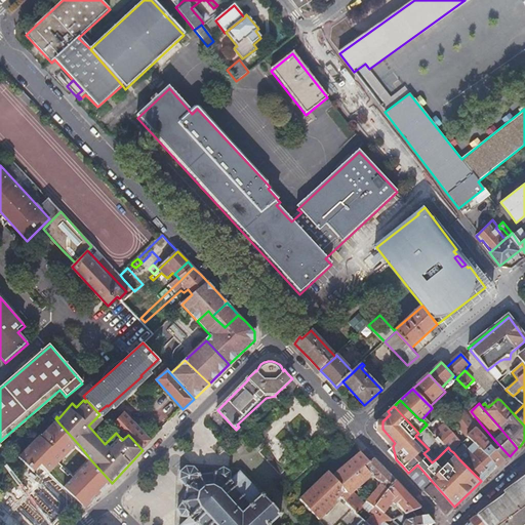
[(497,468),(505,460),(491,444),(480,431),(463,410),(454,418),(458,422),(470,437),(477,445),(496,467),(497,468)]
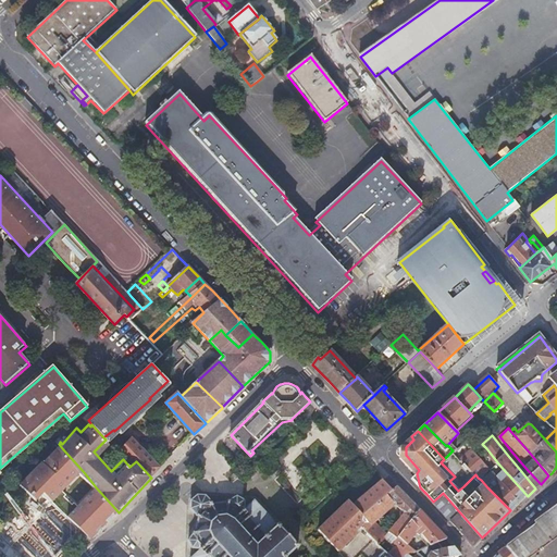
[(413,440),(411,436),(401,446),(401,458),(408,466),(416,473),(417,473),(419,470),(406,455),(406,447),(413,440)]
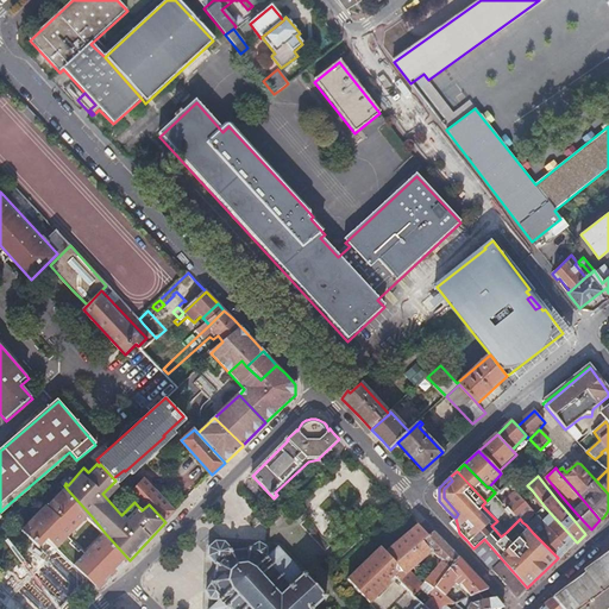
[(144,478),(127,494),(135,502),(142,510),(149,504),(165,522),(175,512),(144,478)]
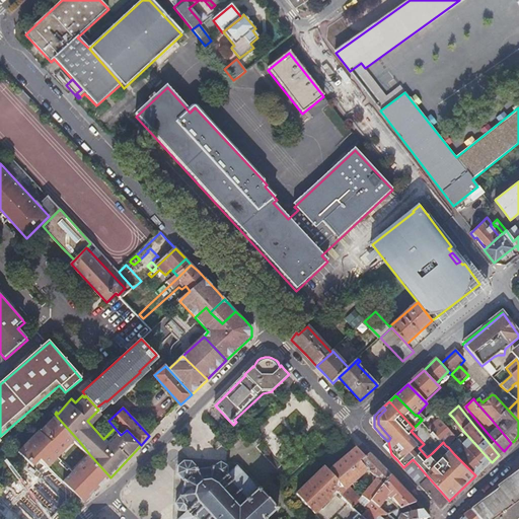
[(22,449),(35,463),(44,456),(51,465),(64,479),(81,499),(85,496),(89,500),(110,477),(90,455),(74,470),(61,456),(78,440),(58,418),(55,414),(43,428),(42,426),(22,449)]
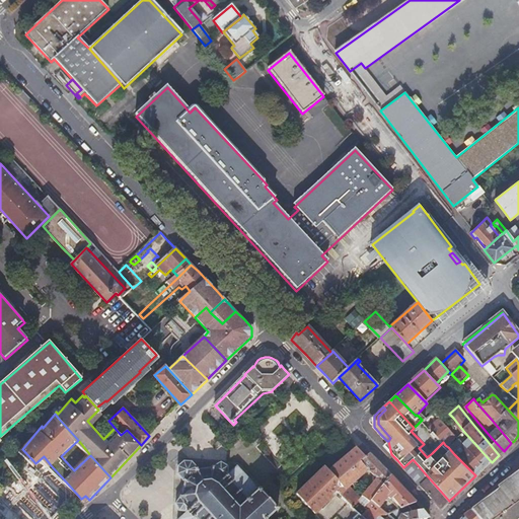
[(446,424),(453,418),(449,414),(443,420),(446,424)]
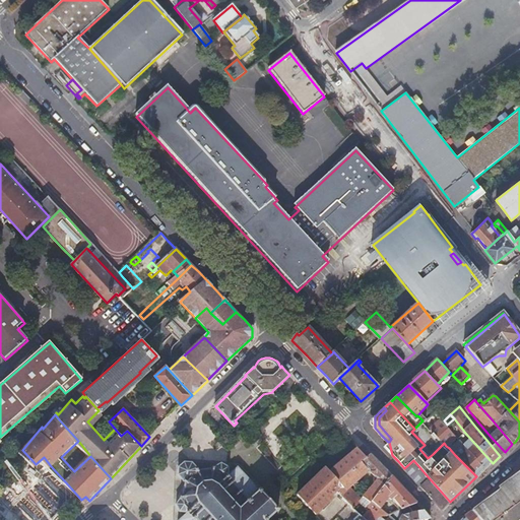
[(444,420),(441,417),(430,428),(444,443),(446,446),(449,444),(457,436),(447,425),(444,420)]
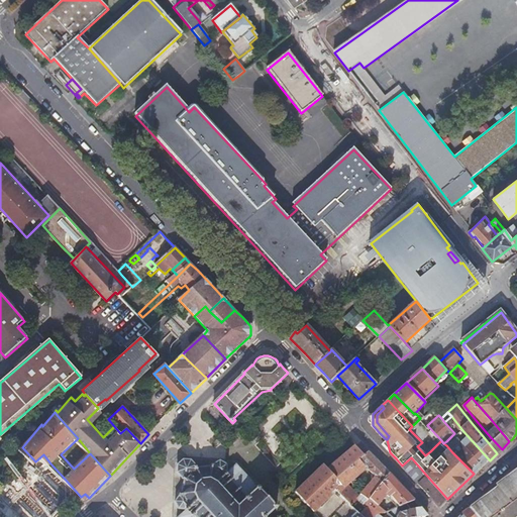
[(474,474),(489,459),(470,438),(462,430),(461,431),(456,435),(461,443),(452,452),(474,474)]
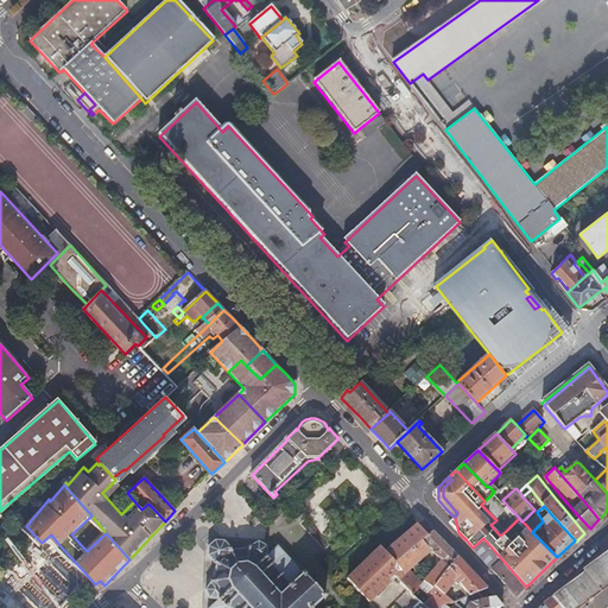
[(584,533),(590,529),(574,511),(569,514),(584,533)]
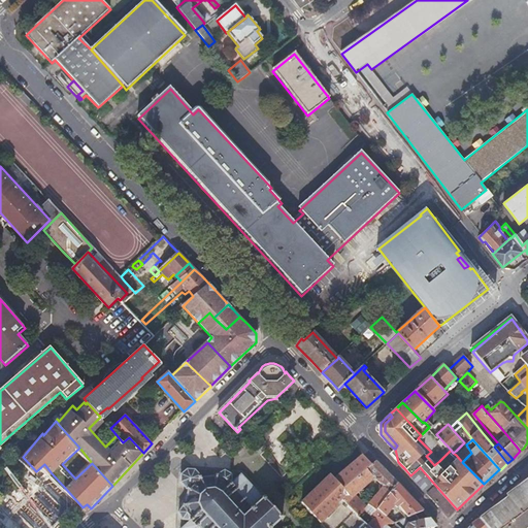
[(398,462),(395,449),(394,449),(390,453),(398,462)]
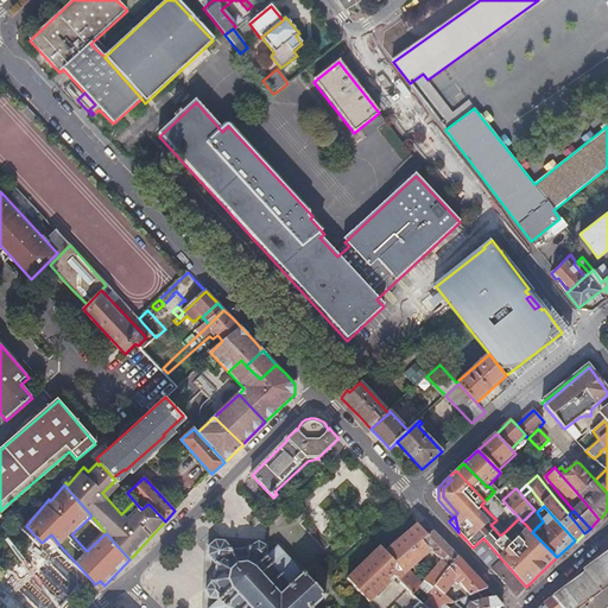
[(496,520),(491,525),(500,536),(506,531),(496,520)]
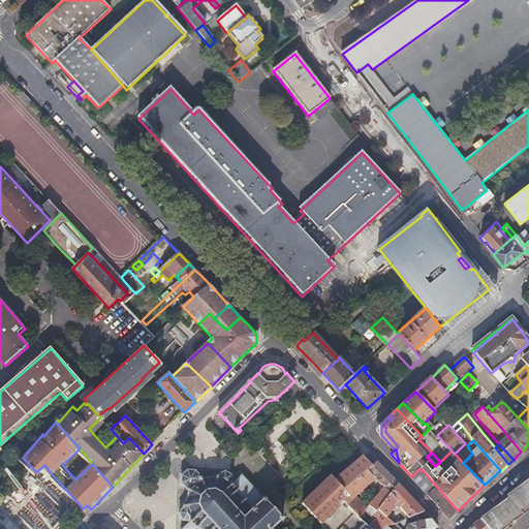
[(302,501),(320,522),(341,503),(340,502),(342,499),(345,490),(345,489),(345,488),(373,465),(364,456),(336,479),(332,475),(302,501)]
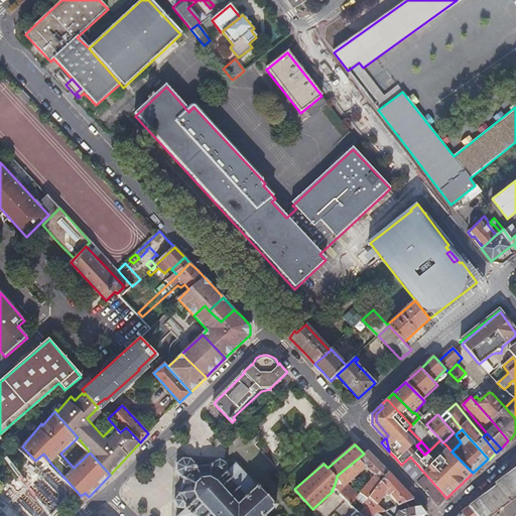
[(380,506),(378,504),(370,497),(389,472),(379,462),(368,449),(364,454),(337,476),(337,478),(344,487),(347,484),(367,468),(372,473),(372,479),(358,495),(351,503),(357,509),(359,511),(363,515),(375,515),(378,514),(382,512),(385,510),(382,508),(380,506)]
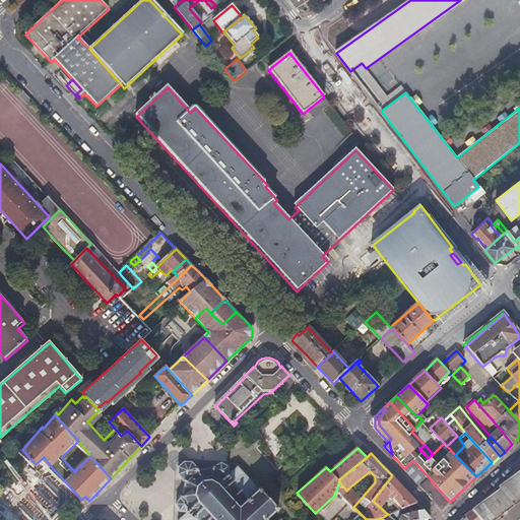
[(171,462),(170,466),(169,470),(177,478),(176,492),(169,497),(169,503),(177,507),(177,508),(168,516),(172,519),(262,519),(258,515),(270,504),(250,483),(250,484),(231,463),(225,467),(221,470),(221,460),(213,455),(207,461),(200,463),(192,466),(185,458),(176,457),(171,462)]
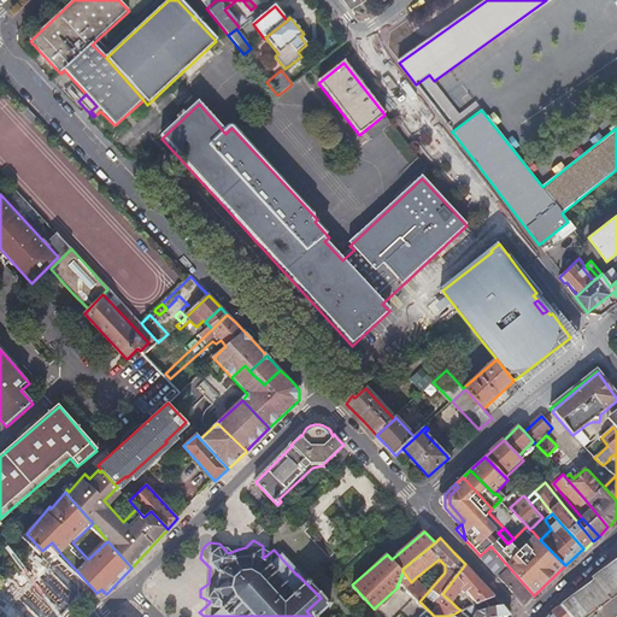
[(60,553),(52,542),(42,551),(15,576),(39,603),(76,570),(60,553)]
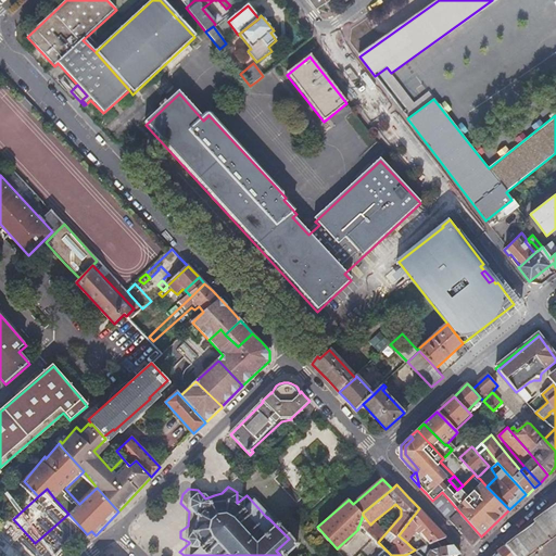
[(481,536),(456,508),(442,492),(432,501),(472,545),(481,536)]
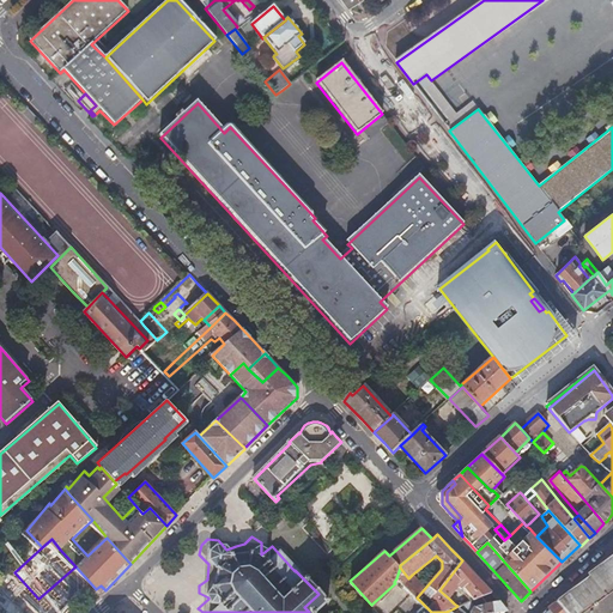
[(559,604),(566,612),(612,612),(612,554),(604,563),(589,575),(590,576),(578,587),(559,604)]
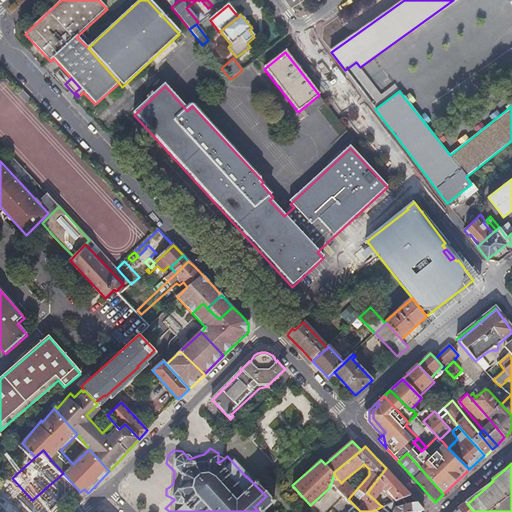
[(392,499),(394,501),(411,495),(400,484),(387,469),(386,468),(367,493),(375,500),(383,490),(392,499)]
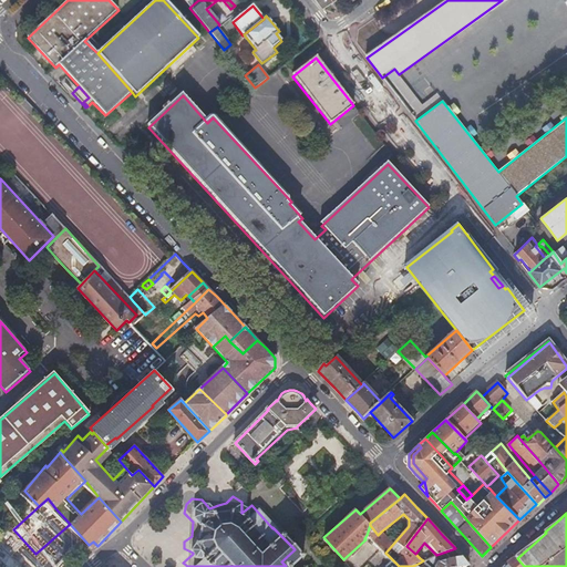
[(367,535),(372,540),(378,535),(370,525),(367,535)]
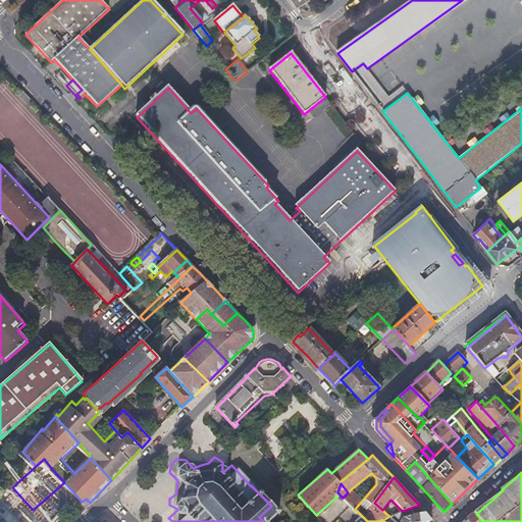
[(343,498),(355,509),(362,501),(351,489),(348,492),(343,498)]
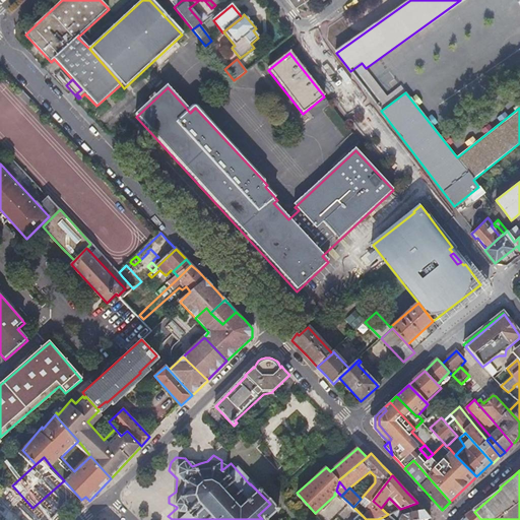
[(85,497),(81,500),(84,504),(85,505),(89,501),(85,497)]
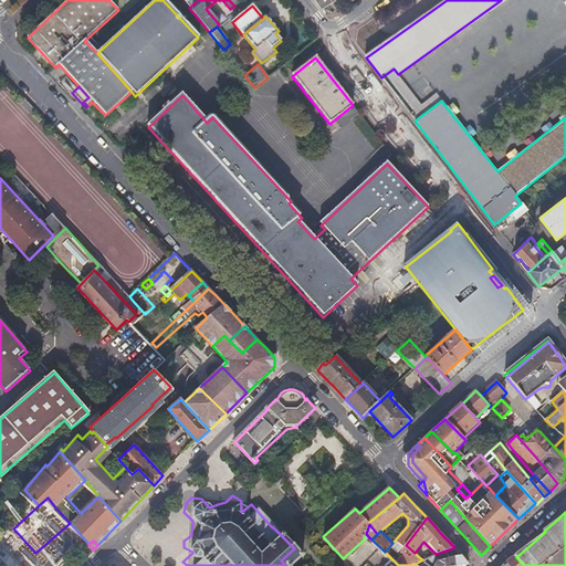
[(419,557),(422,559),(419,562),(420,564),(418,565),(435,565),(437,563),(438,563),(440,562),(437,555),(436,554),(433,552),(423,542),(415,553),(417,555),(419,557)]
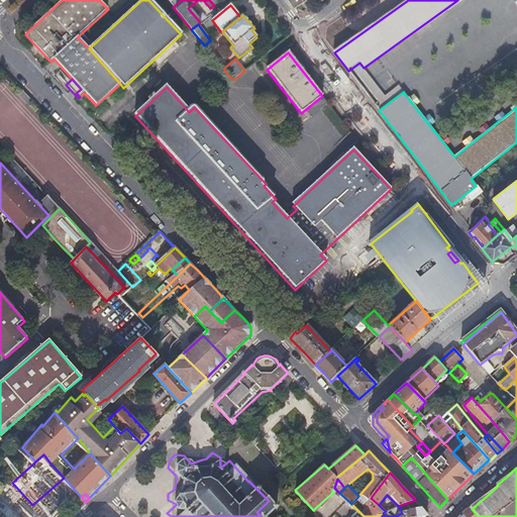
[(399,507),(402,513),(408,510),(421,507),(415,500),(398,506),(399,507)]
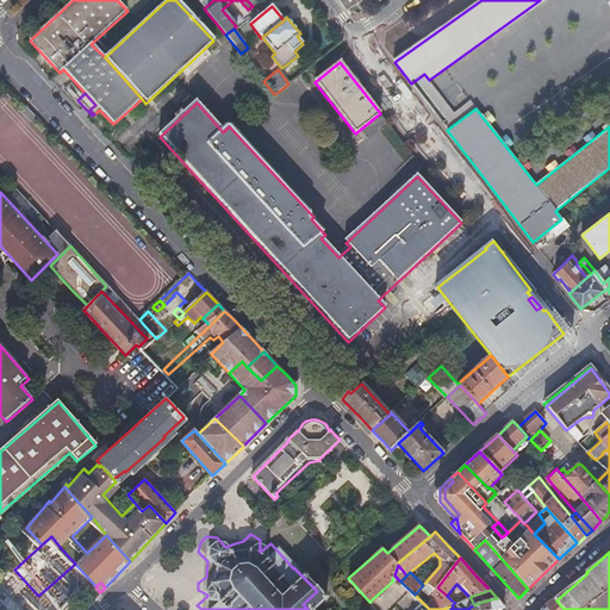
[(0,609),(16,609),(0,595),(0,609)]
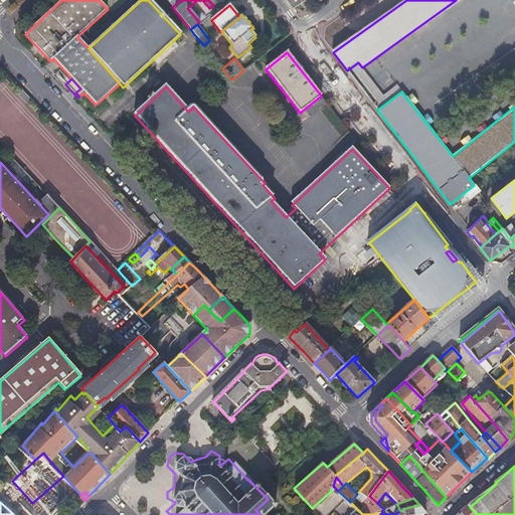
[(406,508),(400,511),(404,514),(425,514),(426,513),(419,505),(406,508)]
